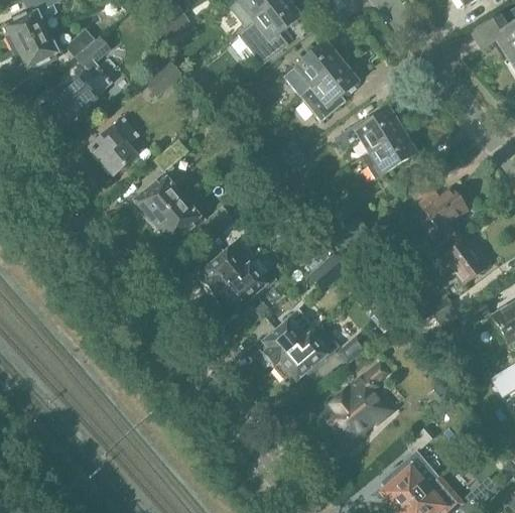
[(13,49),(46,34),(40,23),(45,20),(43,15),(48,12),(45,7),(60,0),(33,0),(38,11),(35,12),(34,11),(7,24),(11,34),(7,36),(13,49)]
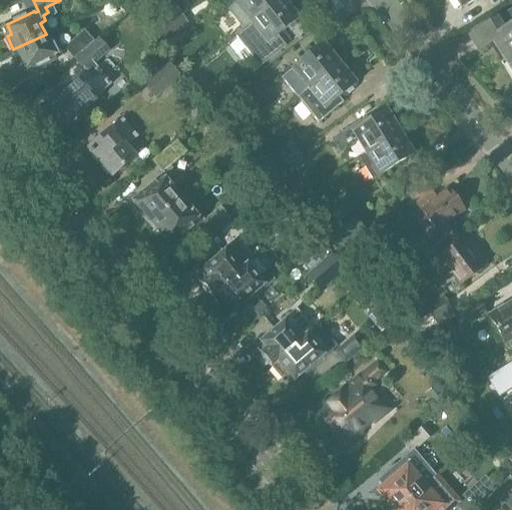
[(243,27),(251,21),(278,0),(237,0),(228,8),(243,27)]
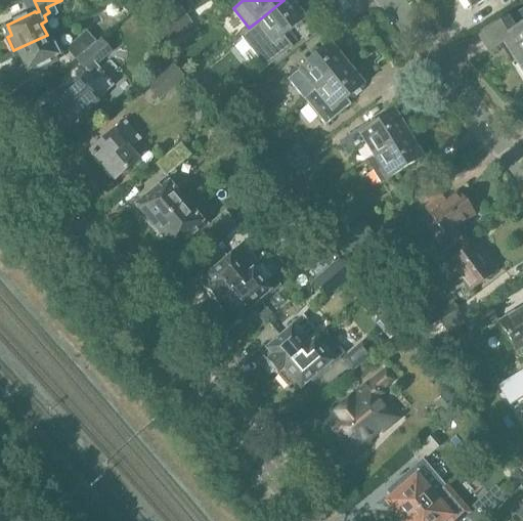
[(306,17),(292,0),(284,0),(257,22),(249,28),(242,34),(267,66),(293,45),(285,35),(306,17)]
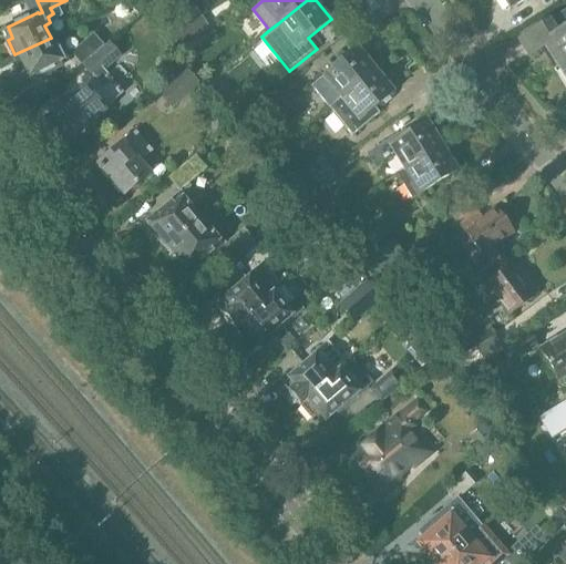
[(160,27),(168,39),(202,14),(194,3),(160,27)]
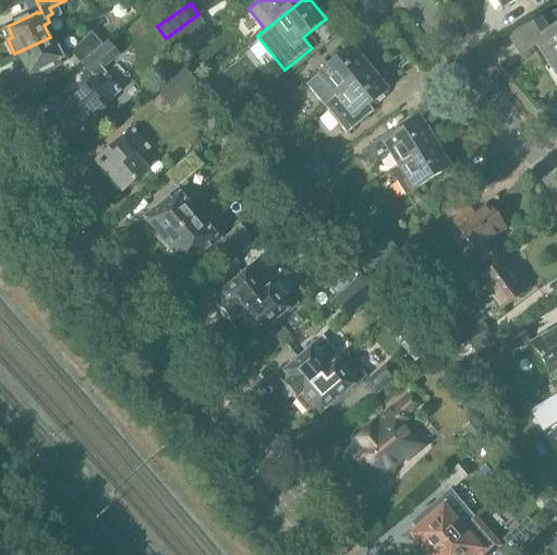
[(537,43),(549,63),(556,59),(556,8),(542,17),(542,16),(511,35),(522,52),(537,43)]
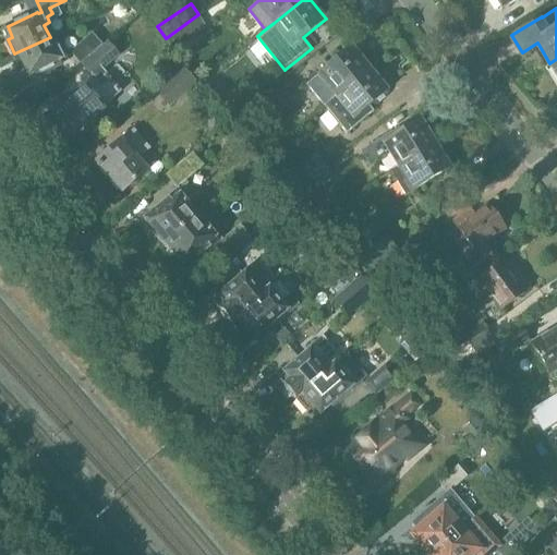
[(198,14),(166,38),(172,48),(206,25),(198,14)]
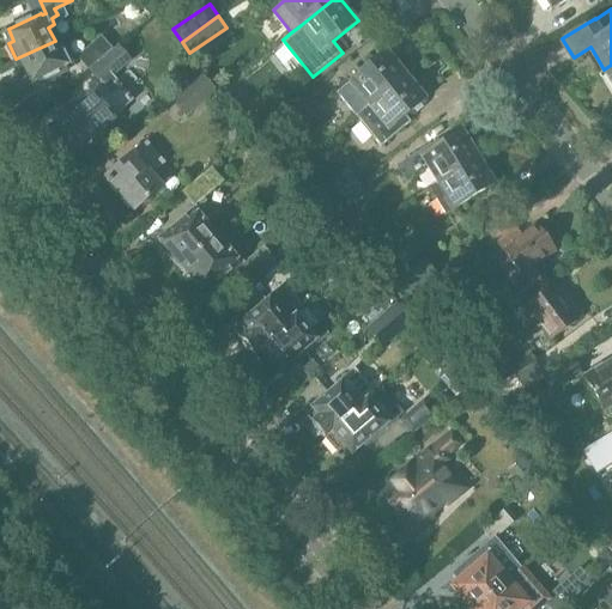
[(77,55),(88,68),(113,47),(101,34),(77,55)]
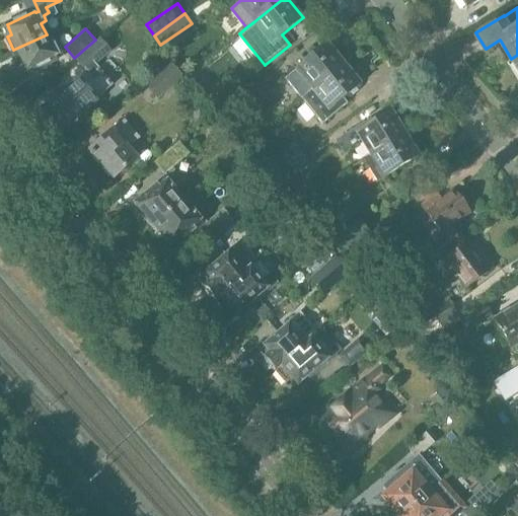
[(47,34),(13,50),(19,62),(24,60),(29,70),(57,56),(57,55),(62,52),(56,42),(51,44),(47,34)]
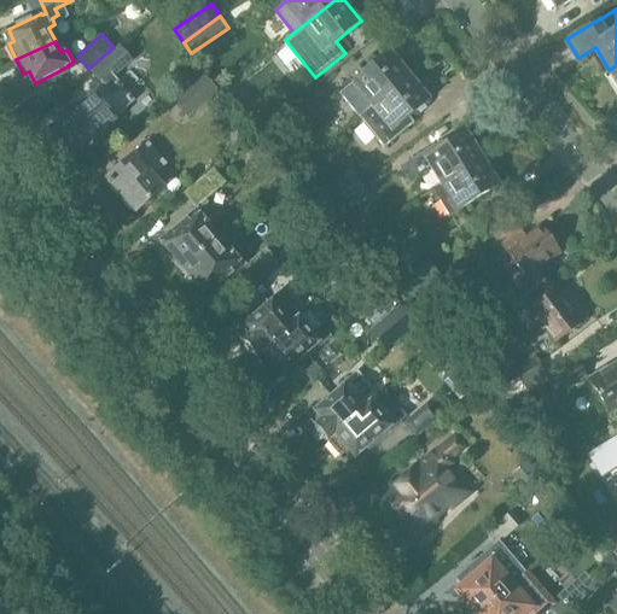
[(120,45),(89,69),(103,85),(104,85),(115,75),(133,60),(120,45)]
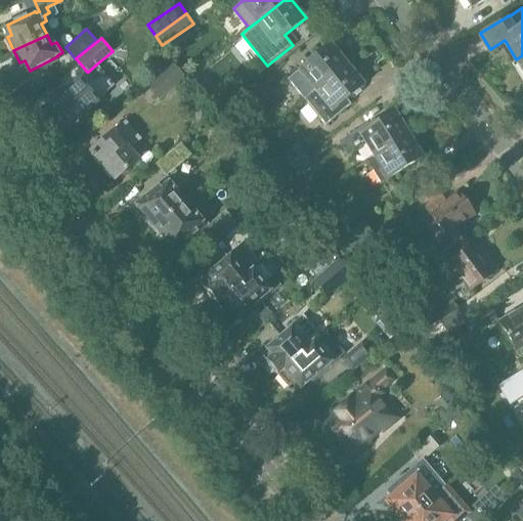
[(289,77),(304,96),(315,88),(316,89),(348,62),(332,43),(294,74),(289,77)]
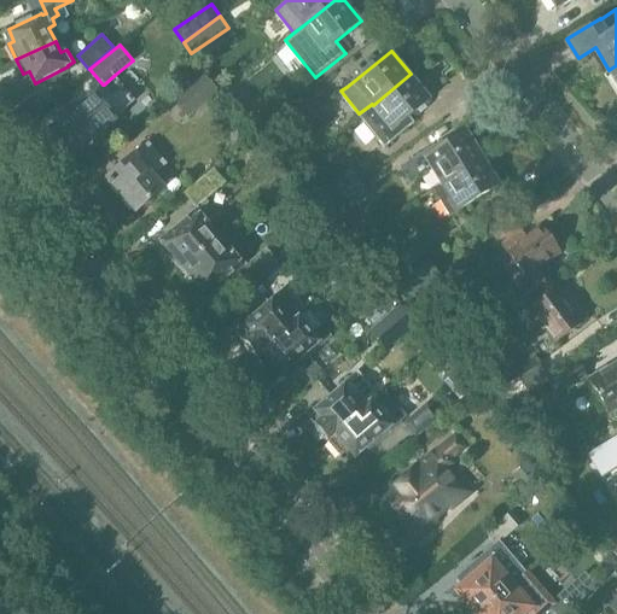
[(430,99),(411,74),(373,105),(372,104),(359,113),(385,145),(415,121),(411,115),(430,99)]
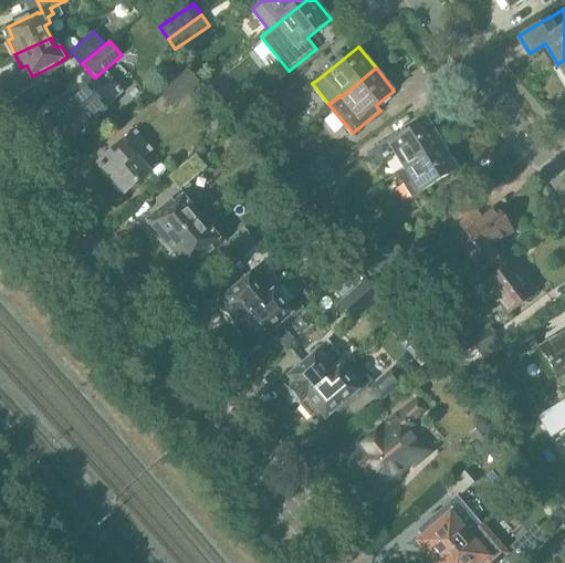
[(89,85),(55,112),(74,134),(107,107),(105,105),(123,91),(105,69),(95,77),(97,80),(90,86),(89,85)]
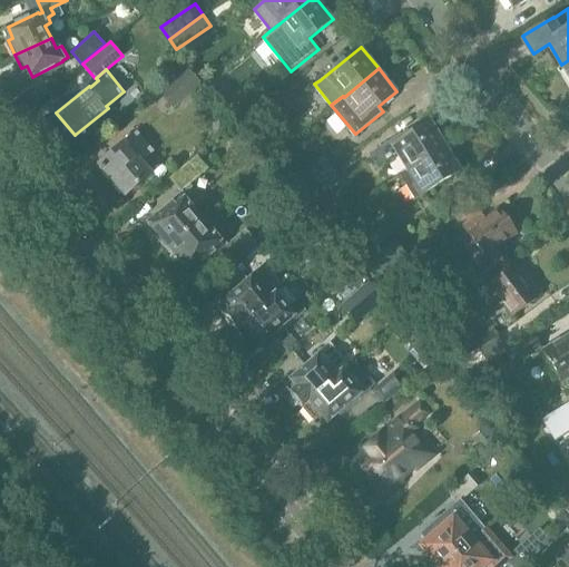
[(188,69),(159,93),(173,108),(200,85),(188,69)]
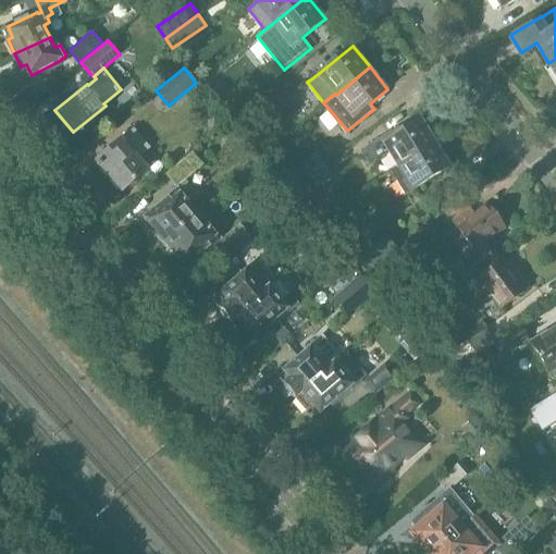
[(249,103),(249,102),(241,93),(229,102),(238,113),(249,103)]
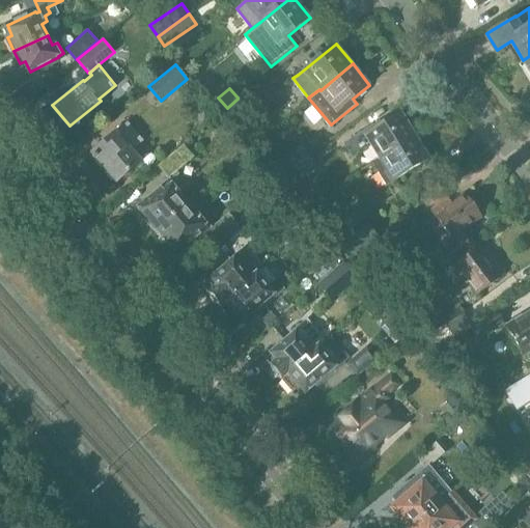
[(372,144),(379,156),(415,135),(413,132),(415,130),(413,124),(410,119),(406,115),(403,115),(401,112),(372,130),(369,124),(342,142),(352,157),(372,144)]
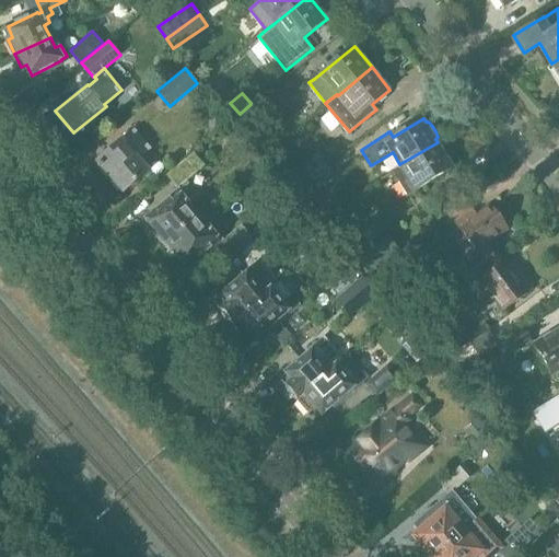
[(124,190),(151,166),(141,155),(151,147),(135,127),(97,160),(124,190)]
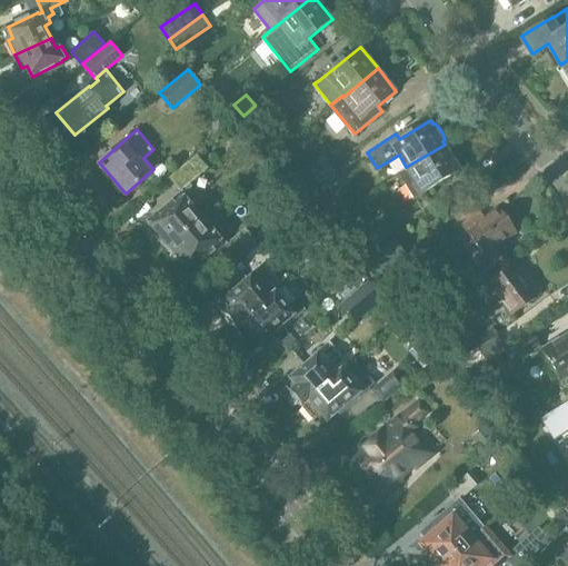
[(406,167),(399,171),(415,197),(459,169),(454,159),(456,158),(447,144),(445,145),(406,167)]
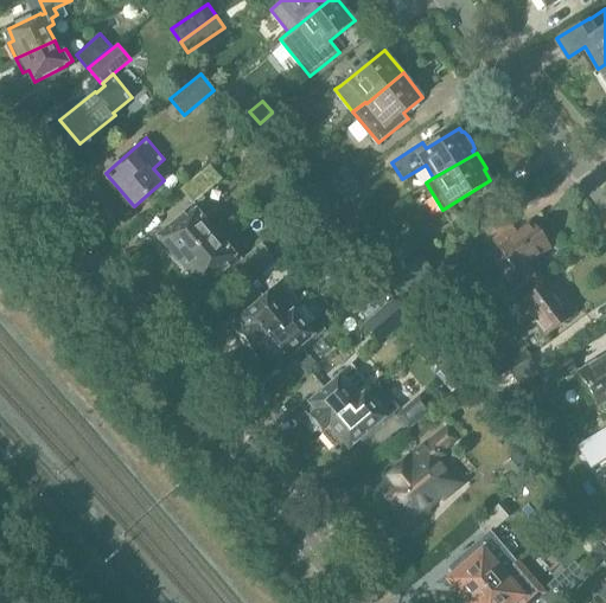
[(163,248),(177,264),(217,232),(205,218),(215,210),(202,194),(221,178),(210,165),(199,173),(180,188),(195,206),(159,236),(166,245),(163,248)]
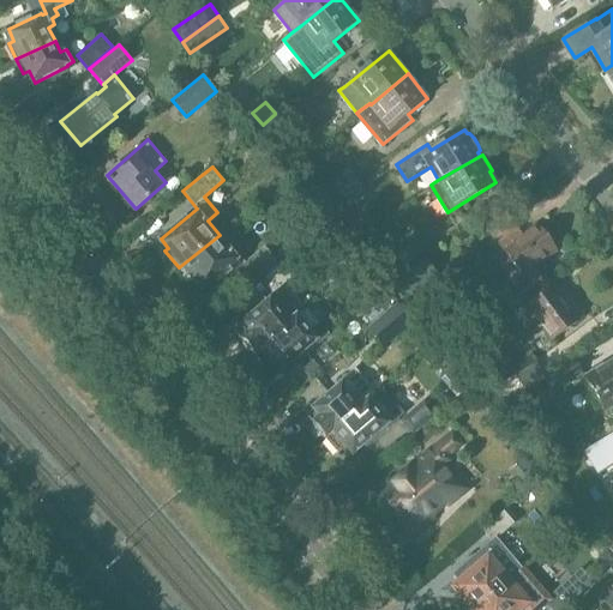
[(353,223),(342,207),(332,215),(343,230),(353,223)]
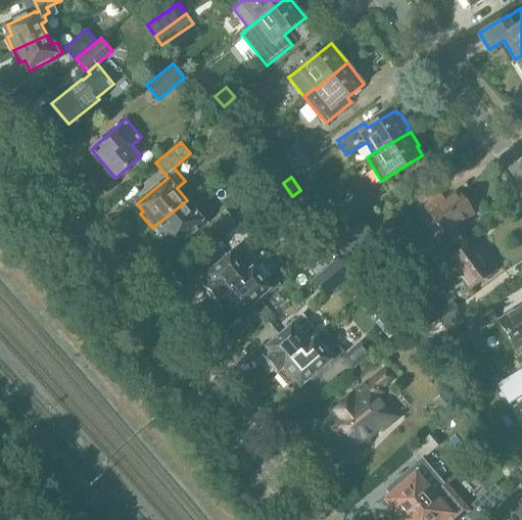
[(439,190),(423,202),(453,242),(464,234),(457,224),(473,211),(458,192),(447,200),(439,190)]
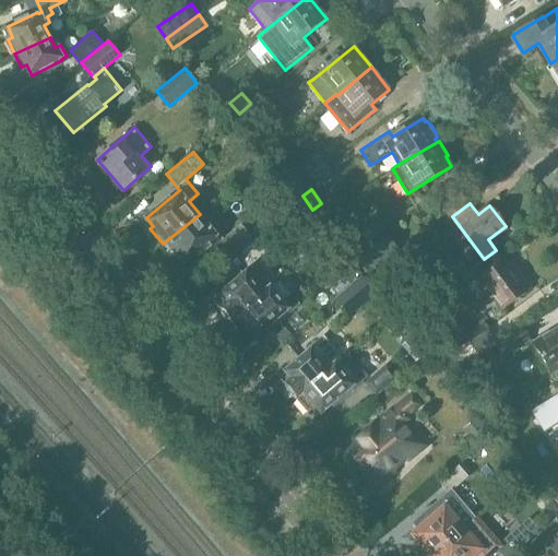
[(218,237),(200,214),(163,244),(176,259),(178,257),(186,264),(218,237)]
